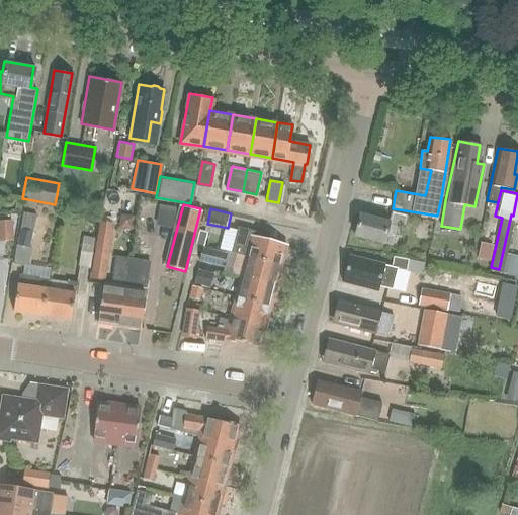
[(37,212),(23,209),(14,261),(30,264),(33,244),(31,244),(37,212)]
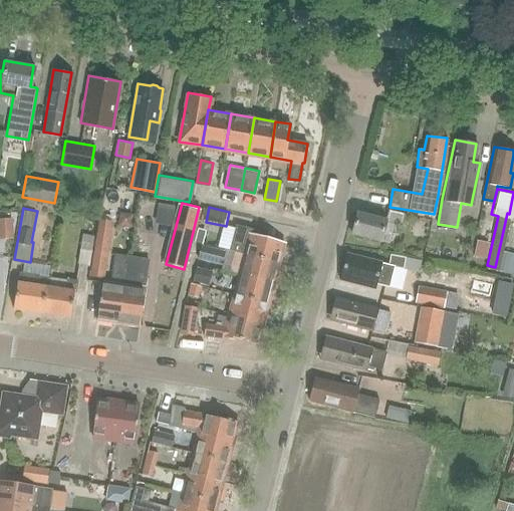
[(391,243),(395,224),(401,226),(404,213),(389,209),(386,219),(357,212),(351,233),(379,240),(391,243)]
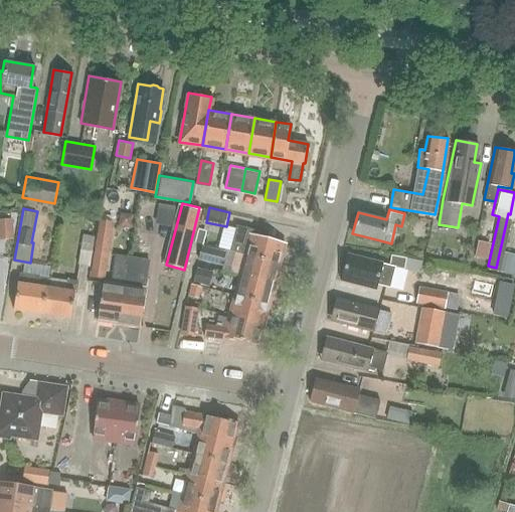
[(120,212),(118,225),(131,226),(133,213),(120,212)]
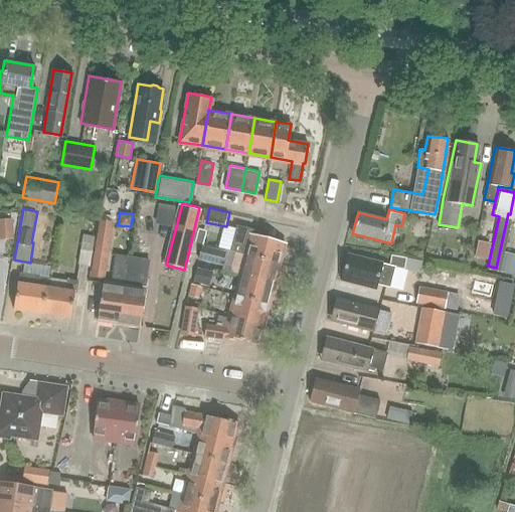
[(12,217),(0,218),(0,233),(13,232),(12,217)]
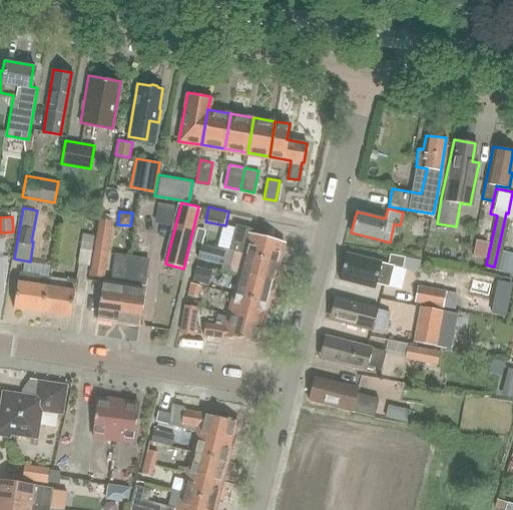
[(104,277),(113,219),(99,217),(90,275),(104,277)]
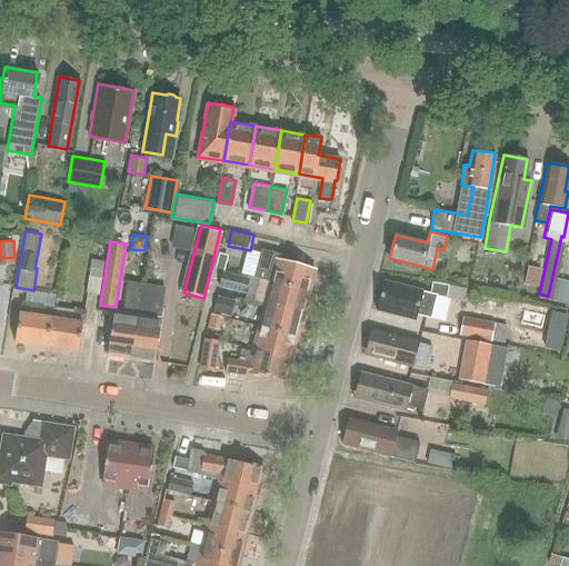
[(315,267),(282,259),(283,255),(261,248),(255,276),(308,290),(315,267)]
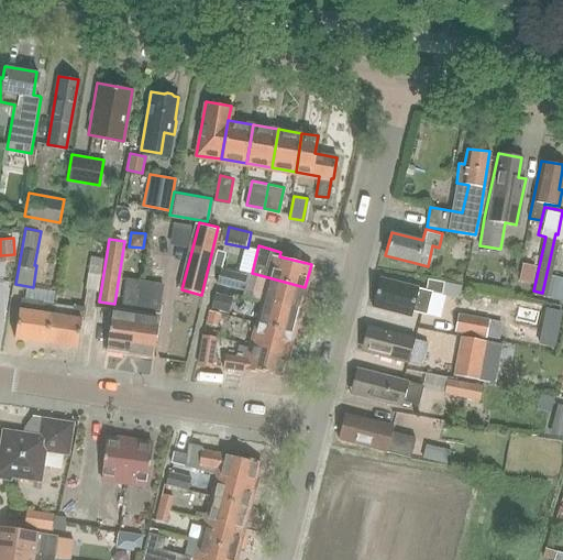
[(98,289),(103,257),(91,255),(86,287),(98,289)]
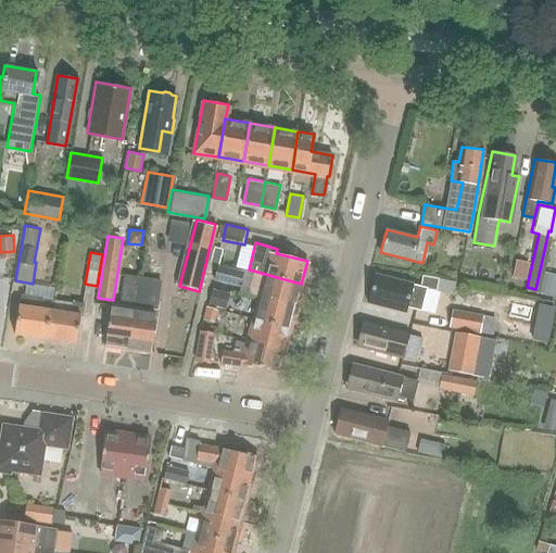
[(516,259),(512,276),(526,278),(529,262),(516,259)]
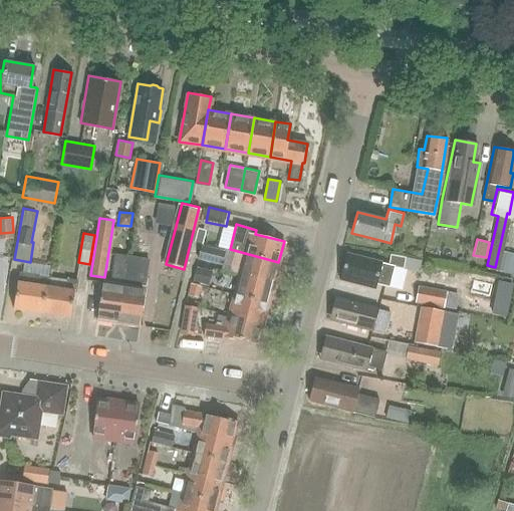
[(204,242),(201,255),(222,261),(226,248),(204,242)]
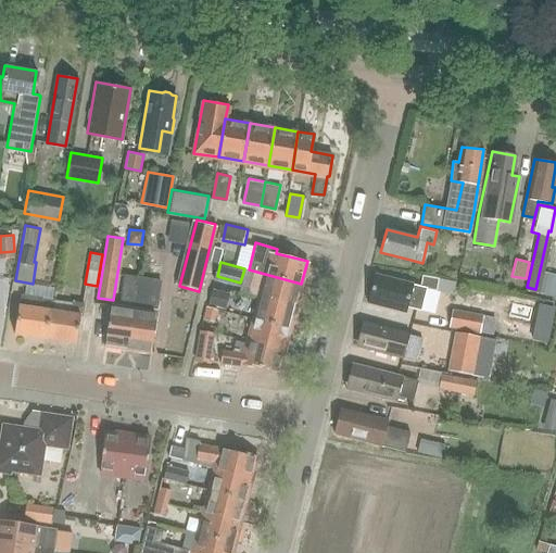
[(417,277),(381,267),(379,277),(374,276),(369,293),(375,296),(374,300),(408,310),(409,305),(424,310),(429,287),(438,289),(441,277),(425,275),(422,285),(416,284),(417,277)]
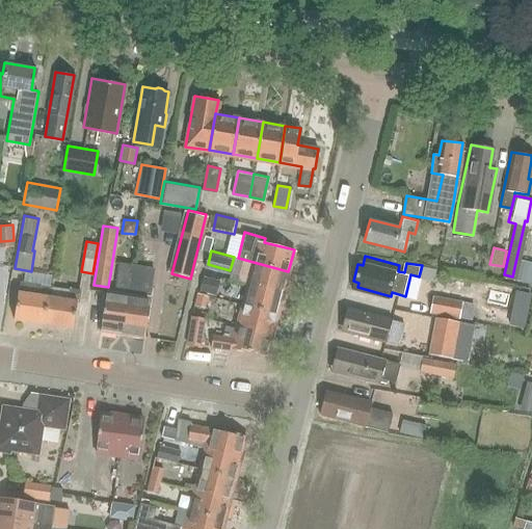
[(531,260),(520,257),(514,278),(531,281),(531,260)]
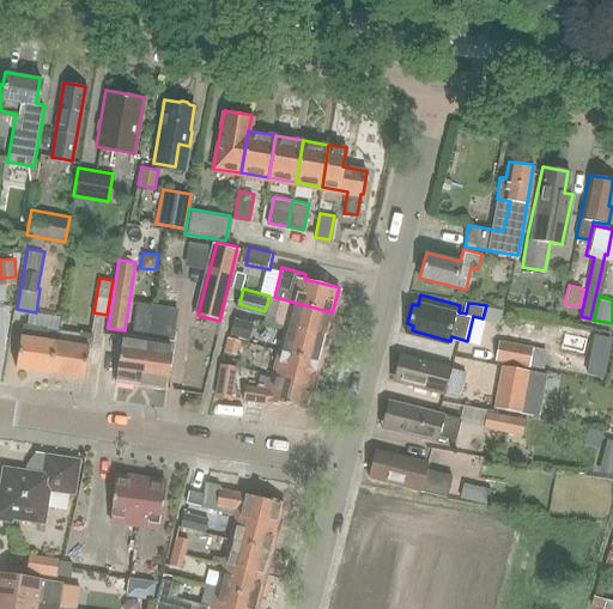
[(326,336),(332,312),(274,297),(291,302),(285,327),(326,336)]
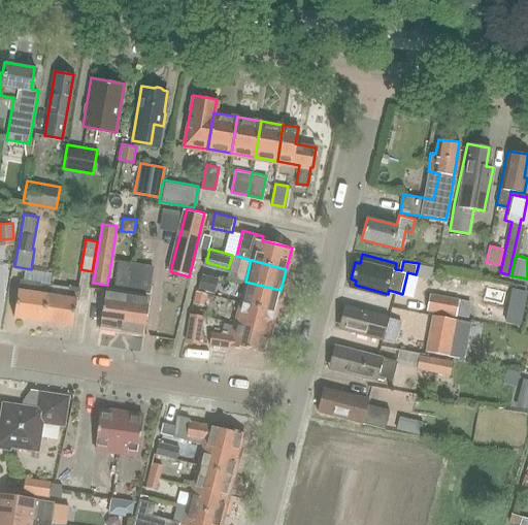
[(121,330),(131,262),(118,260),(112,290),(104,289),(98,327),(121,330)]
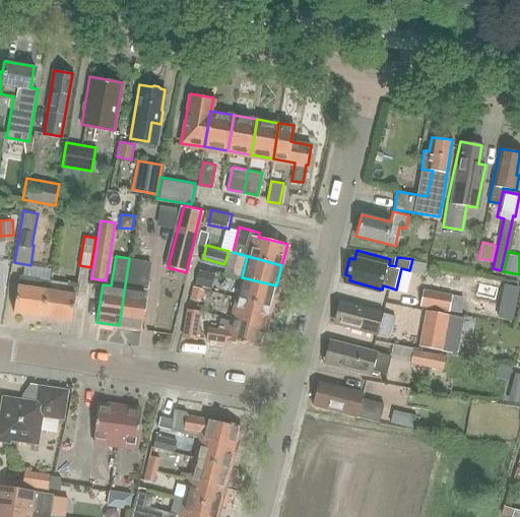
[(129,258),(119,325),(139,328),(150,261),(129,258)]
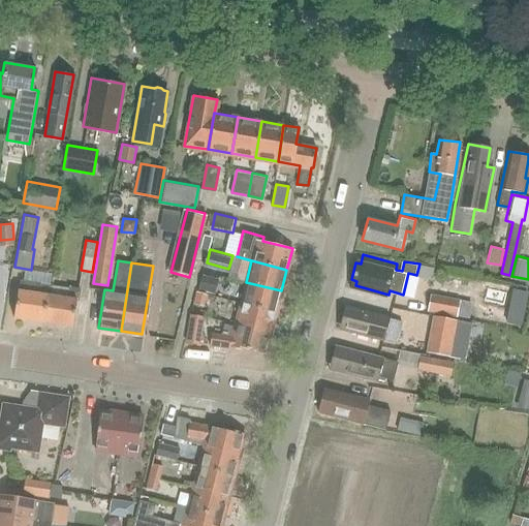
[(215,290),(219,275),(204,272),(199,287),(215,290)]
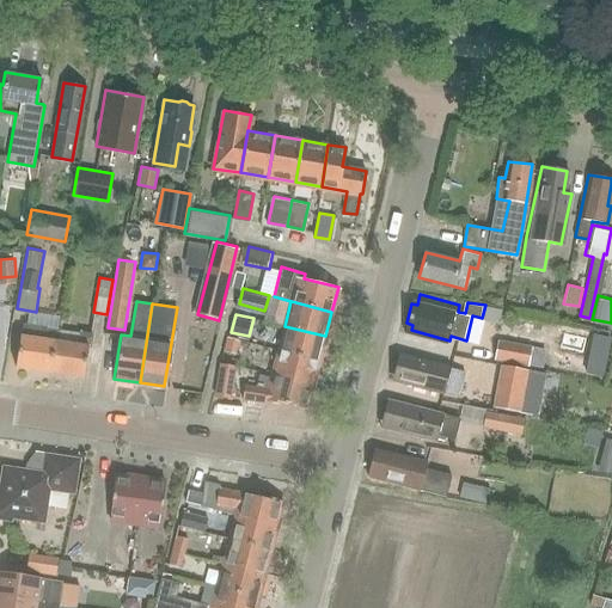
[(47,370),(55,326),(46,325),(46,327),(22,324),(14,366),(47,370)]
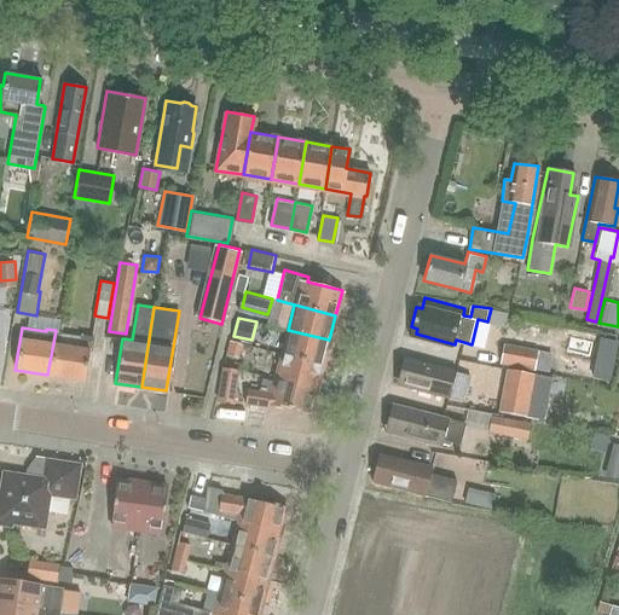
[(84,381),(85,375),(88,350),(91,350),(93,337),(81,335),(80,337),(59,334),(59,331),(56,330),(47,375),(84,381)]
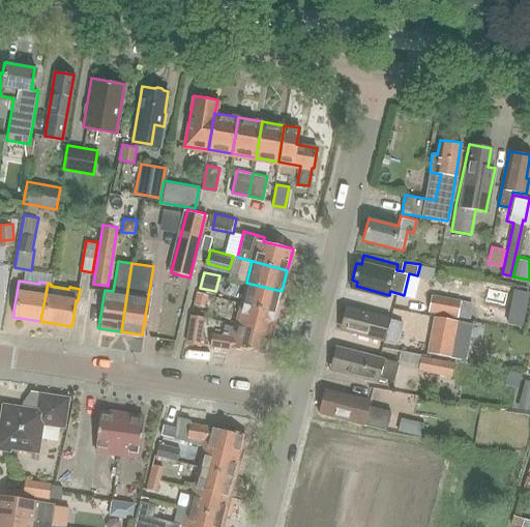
[(276,312),(282,291),(246,283),(240,302),(276,312)]
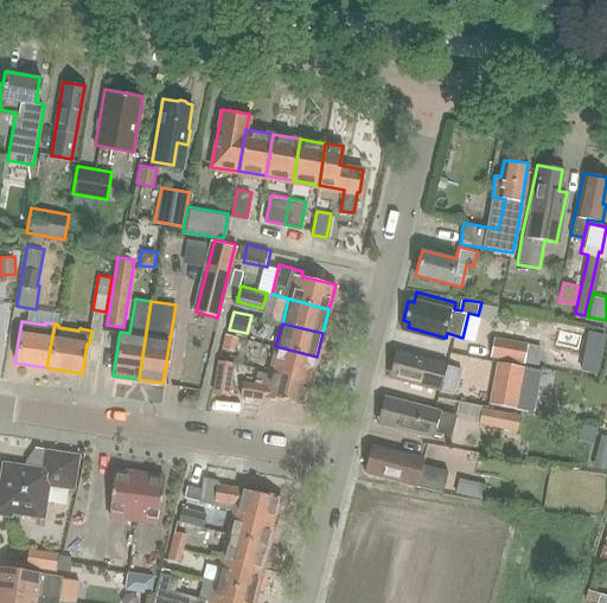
[(234,348),(236,337),(224,333),(221,345),(234,348)]
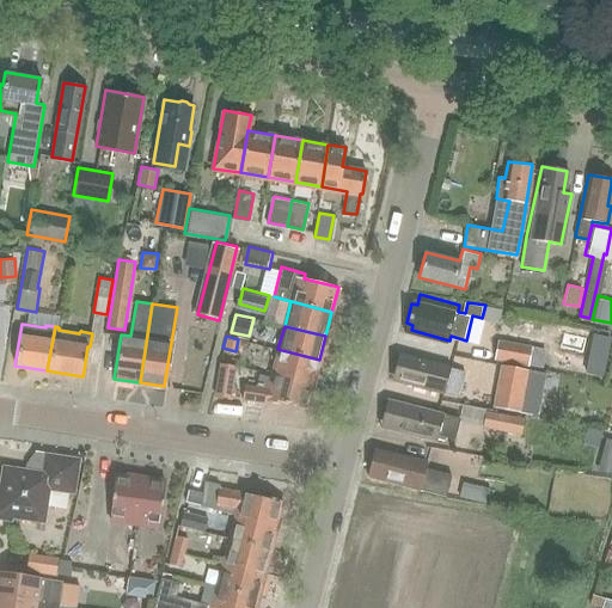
[(501,336),(497,356),(531,363),(531,362),(540,364),(544,345),(534,344),(534,343),(501,336)]
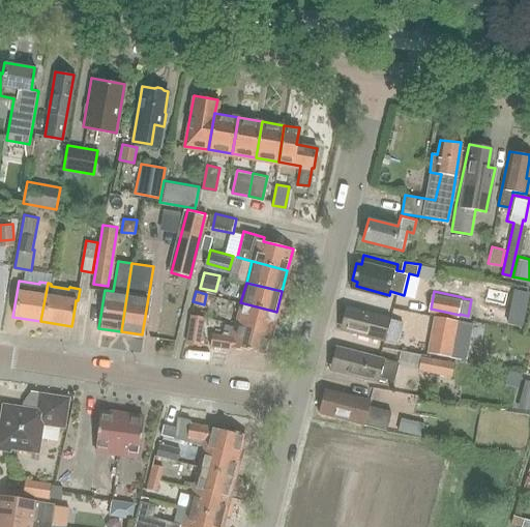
[(271,331),(276,312),(240,302),(235,322),(271,331)]
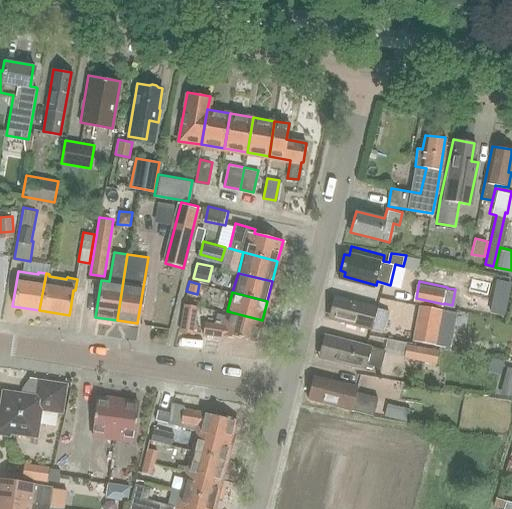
[(334,295),(330,310),(328,317),(370,328),(376,306),(334,295)]
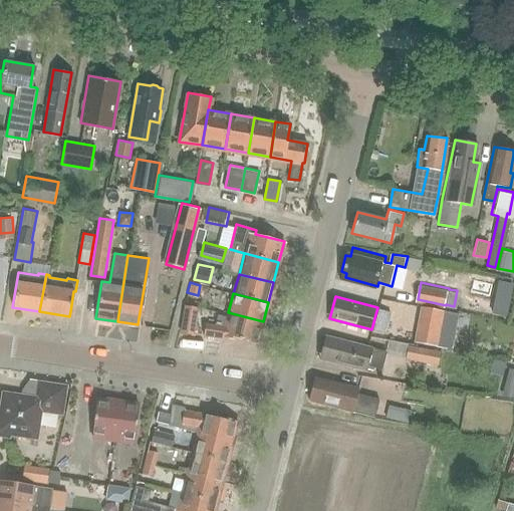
[(445,308),(422,304),(416,340),(438,344),(445,308)]
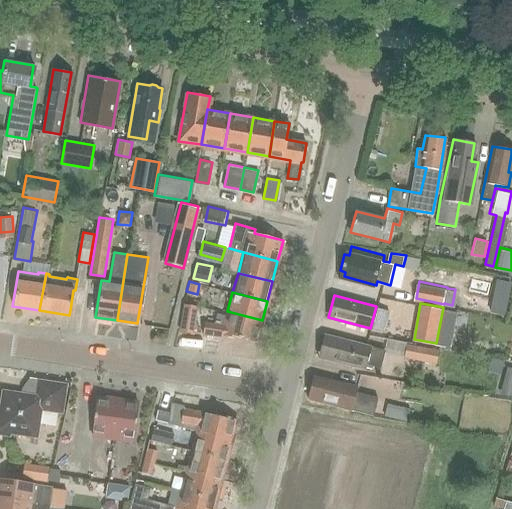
[(196,305),(183,304),(179,330),(192,332),(196,305)]
